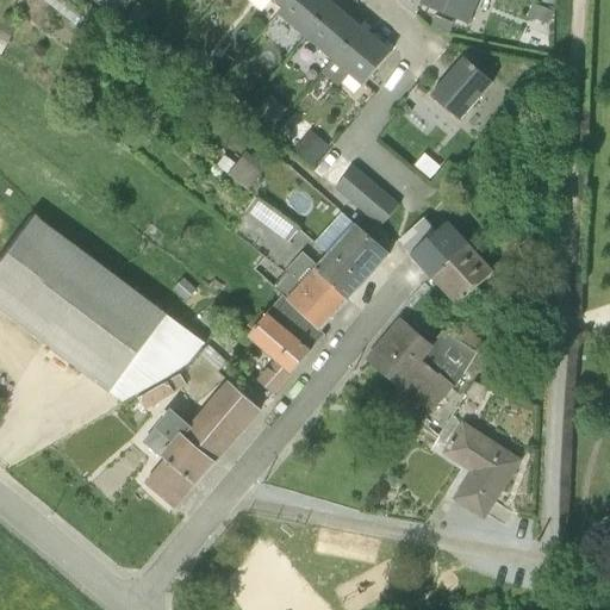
[(63,0),(39,0),(75,26),(83,16),(63,0)]
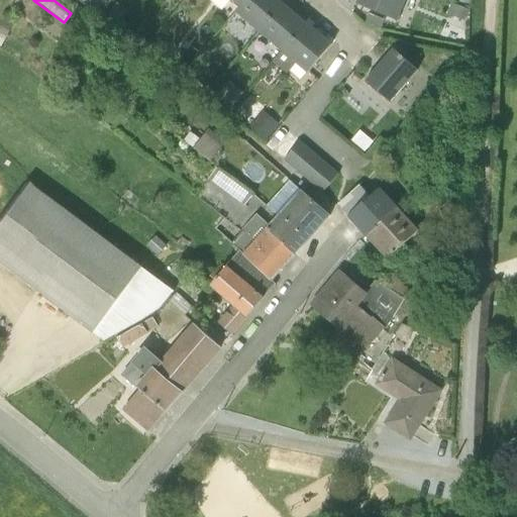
[(79,0),(78,1),(98,16),(110,0),(79,0)]
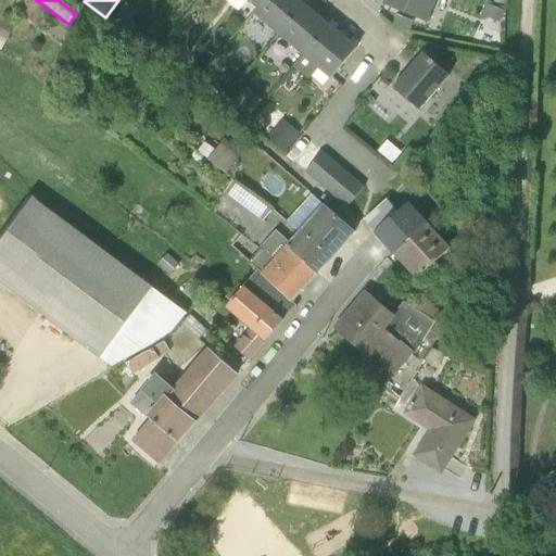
[(245,0),(257,9),(264,0),(245,0)]
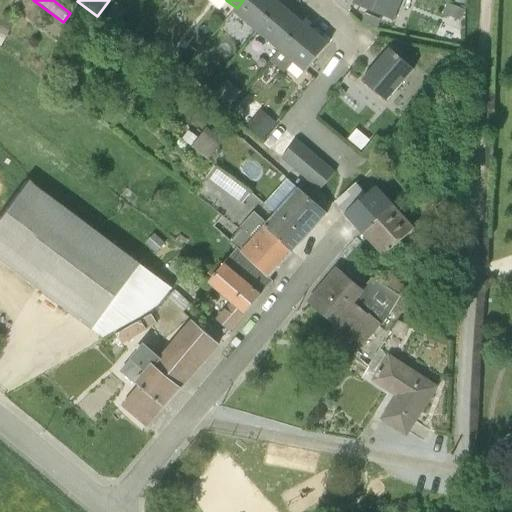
[(274,0),(243,0),(237,8),(259,27),(279,4),(274,0)]
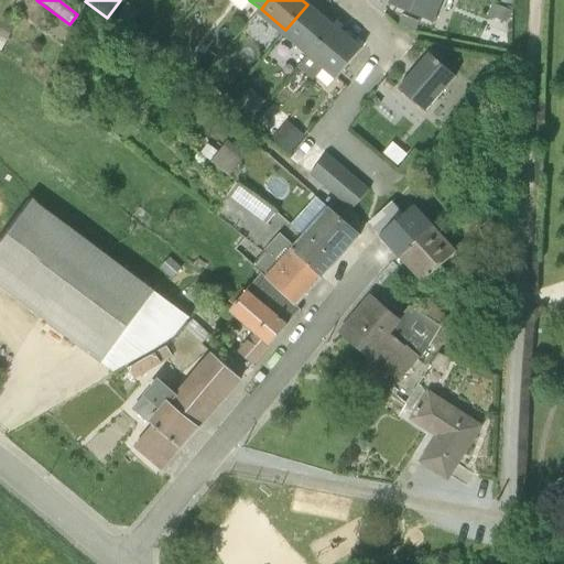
[(389,0),(388,6),(432,23),(441,0),(389,0)]
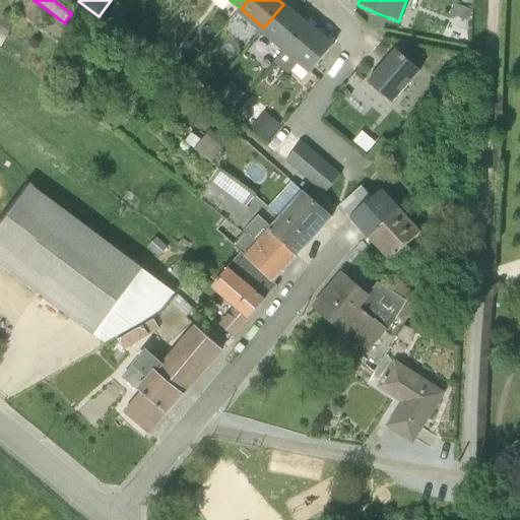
[(452,1),(447,14),(466,22),(471,9),(452,1)]
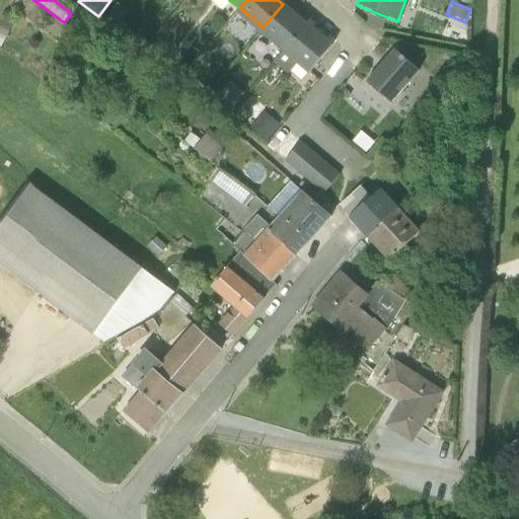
[(283,4),(263,27),(286,47),(305,23),(283,4)]
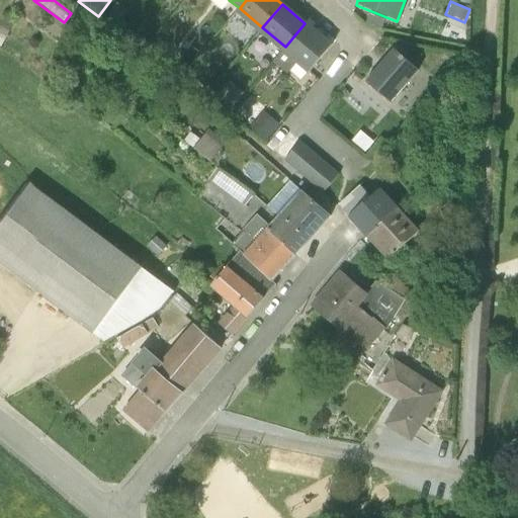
[(262,27),(240,8),(234,14),(257,32),(262,27)]
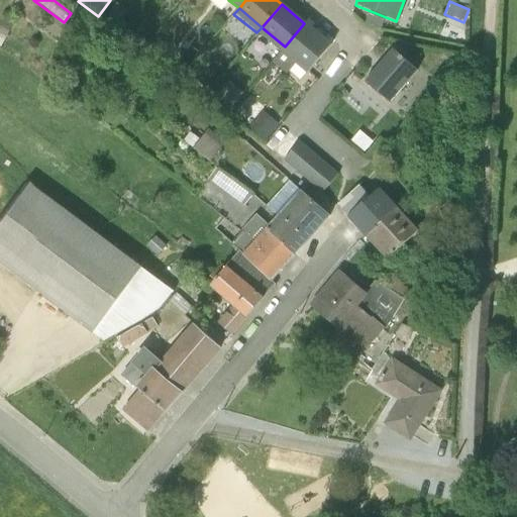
[(285,46),(304,64),(313,71),(333,46),(305,22),(304,23),(285,46)]
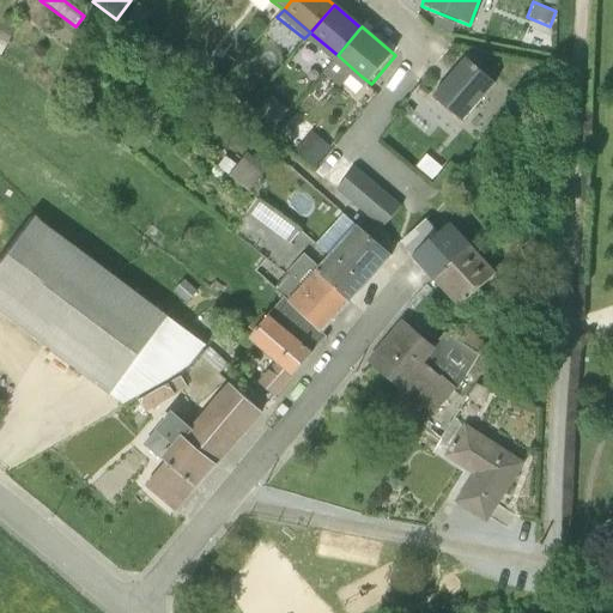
[(310,32),(304,38),(333,62),(338,55),(310,32)]
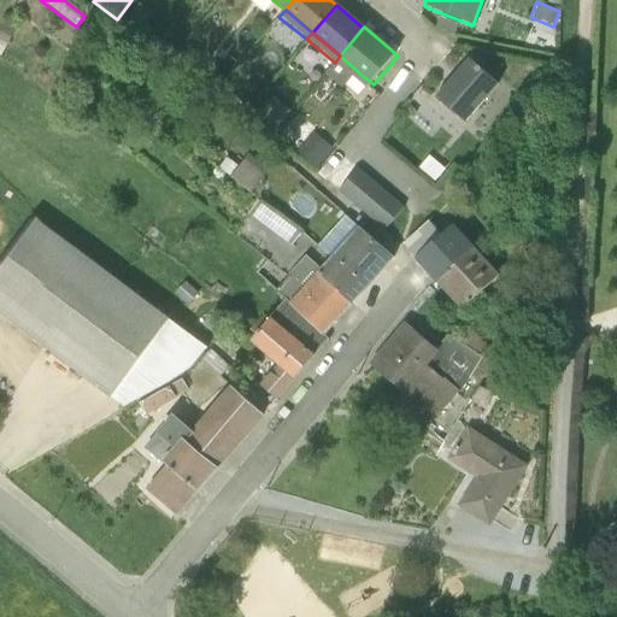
[(340,56),(335,63),(325,75),(341,88),(352,75),(365,86),(369,81),(363,76),(340,56)]
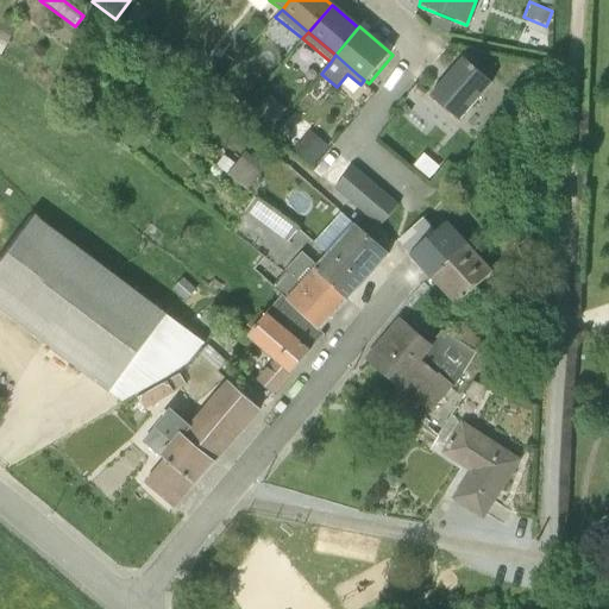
[(463,58),(429,96),(458,121),(491,83),(463,58)]
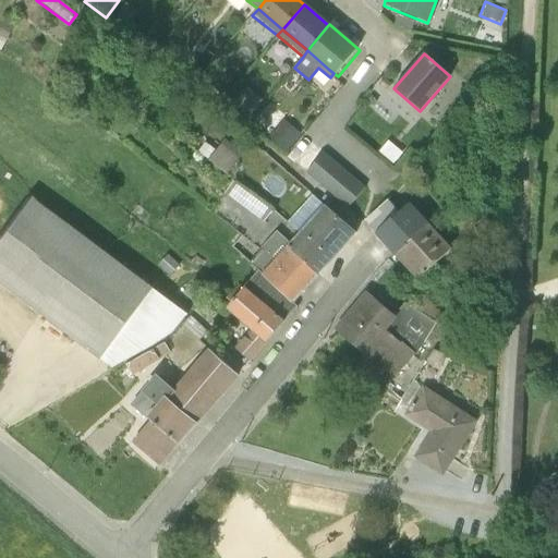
[(280,125),(269,137),(274,141),(286,150),(296,138),(280,125)]
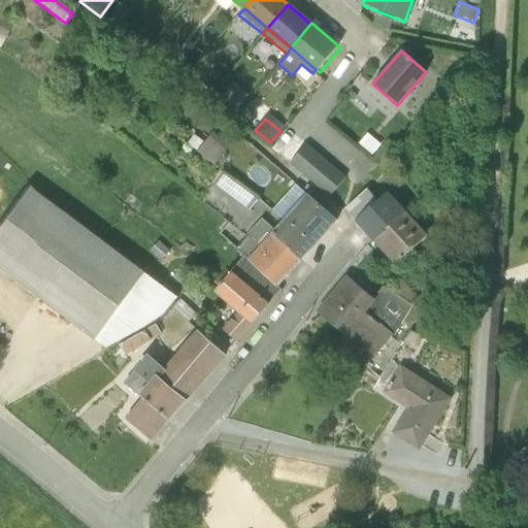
[(207,136),(196,152),(215,166),(226,151),(207,136)]
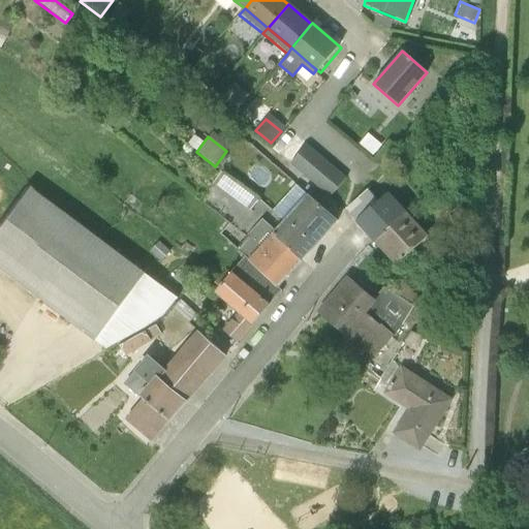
[(306,146),(289,164),(330,198),(345,179),(306,146)]
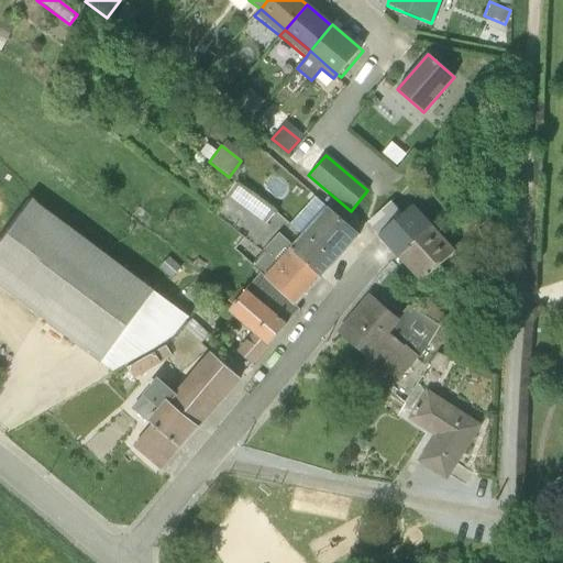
[(235,183),(225,196),(265,225),(275,211),(235,183)]
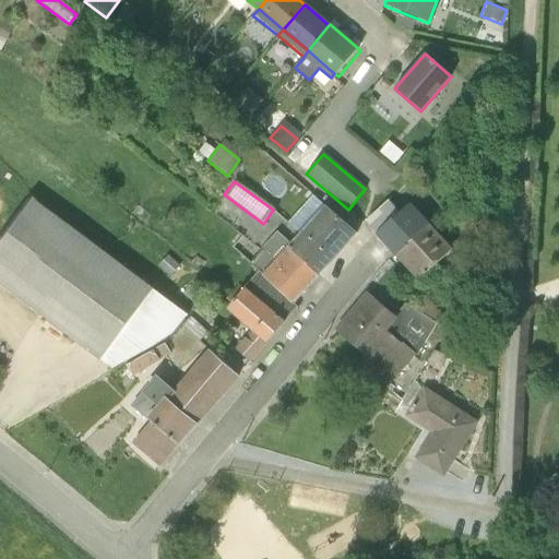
[(30,197),(0,236),(0,287),(98,361),(113,369),(153,347),(173,334),(188,316),(30,197)]
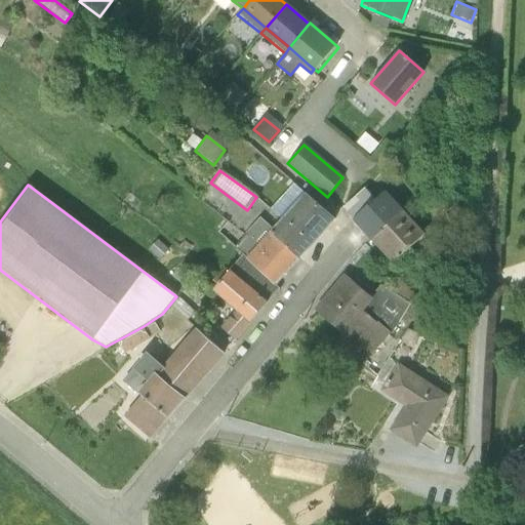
[(353,219),(373,201),(363,189),(344,208),(353,219)]
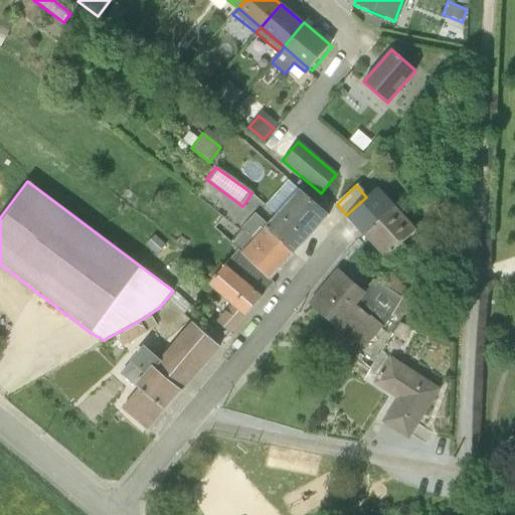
[(366,197),(346,215),(365,235),(394,205),(377,187),(366,197)]
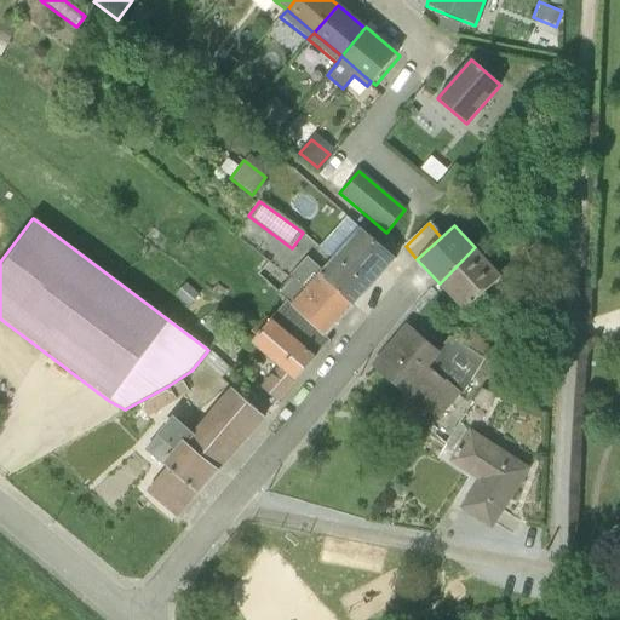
[(319,274),(317,274),(352,306),(395,259),(360,228),(319,274)]
